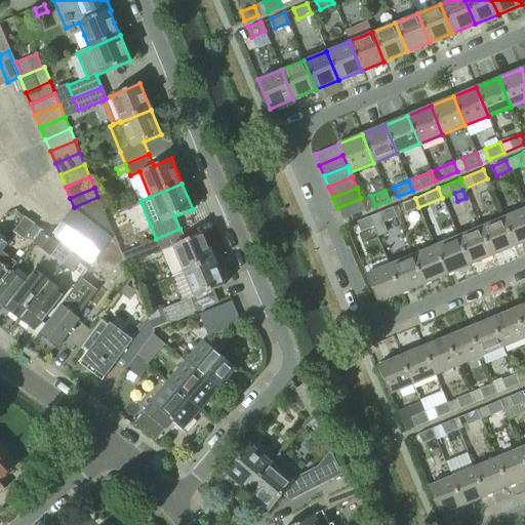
[(74,207),(72,208),(51,235),(89,266),(92,261),(114,235),(97,197),(74,207)]
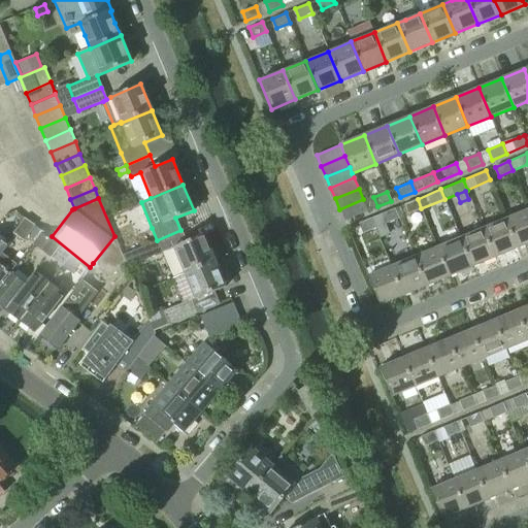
[(363,199),(339,209),(344,221),(368,210),(363,199)]
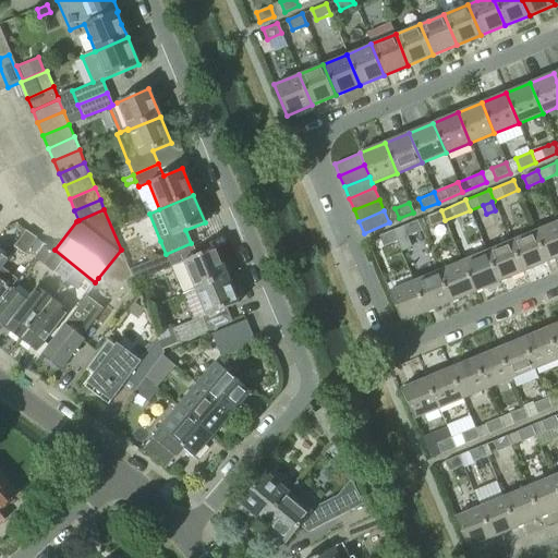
[(421,230),(445,220),(441,210),(416,220),(421,230)]
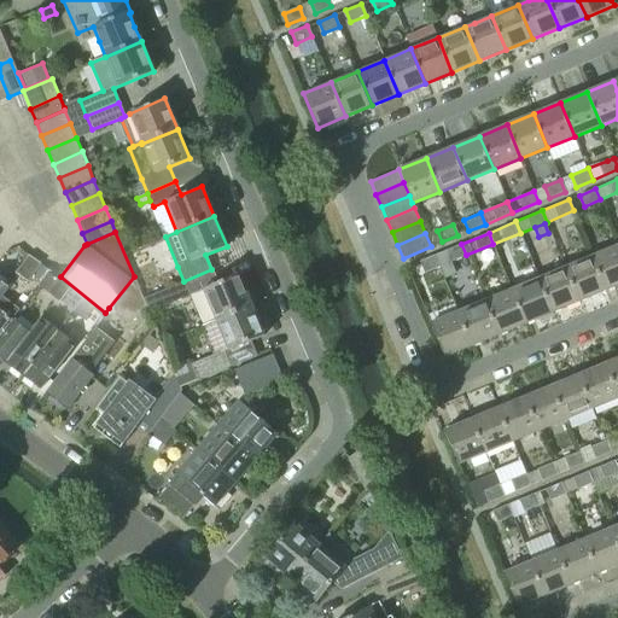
[(441,266),(466,255),(461,244),(420,261),(425,272),(441,266)]
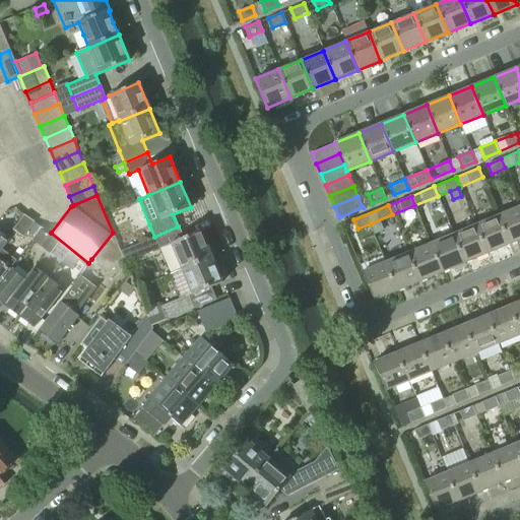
[(510,244),(519,239),(519,206),(499,215),(510,244)]
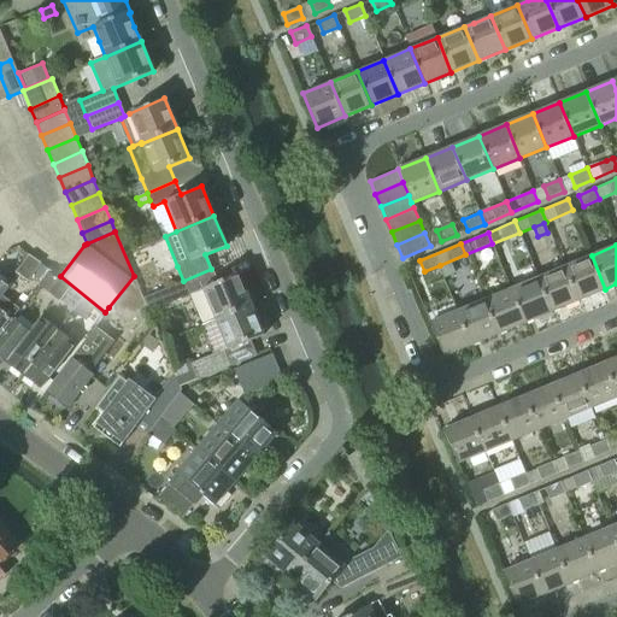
[(16,272),(27,281),(30,276),(40,264),(29,254),(16,272)]
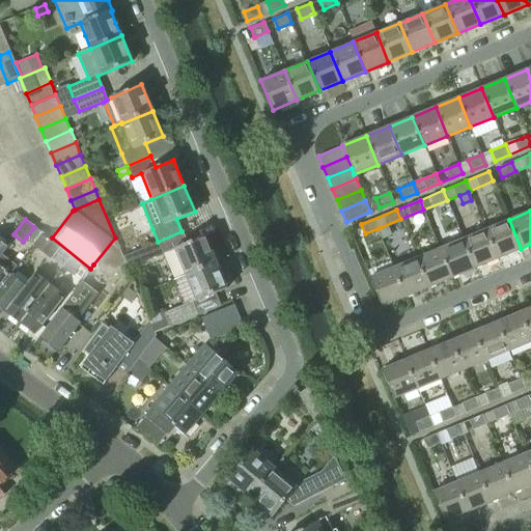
[(498,258),(521,249),(509,220),(485,229),(498,258)]
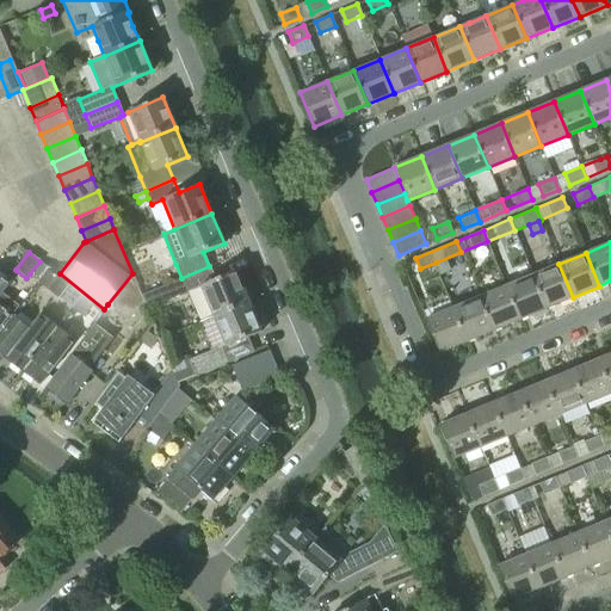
[(39,261),(30,273),(36,278),(45,265),(39,261)]
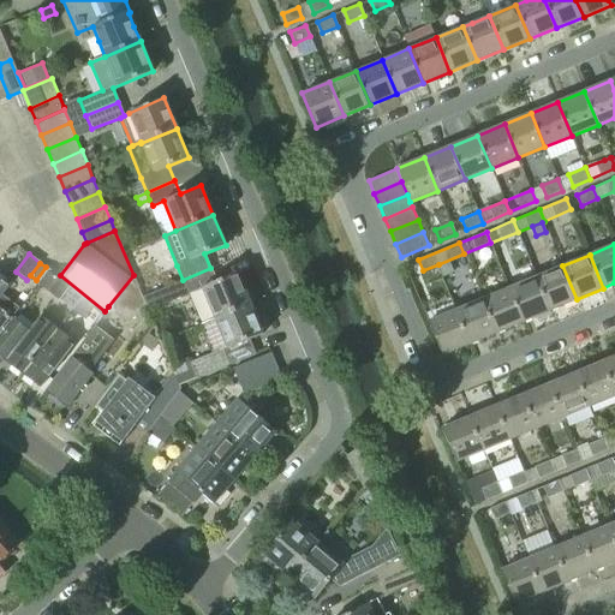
[(550,310),(577,299),(562,266),(536,276),(550,310)]
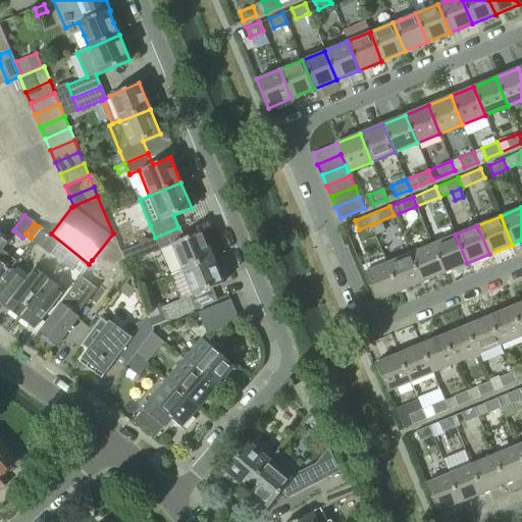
[(178,227),(155,238),(160,249),(171,245),(183,270),(183,271),(213,259),(201,231),(184,239),(178,227)]
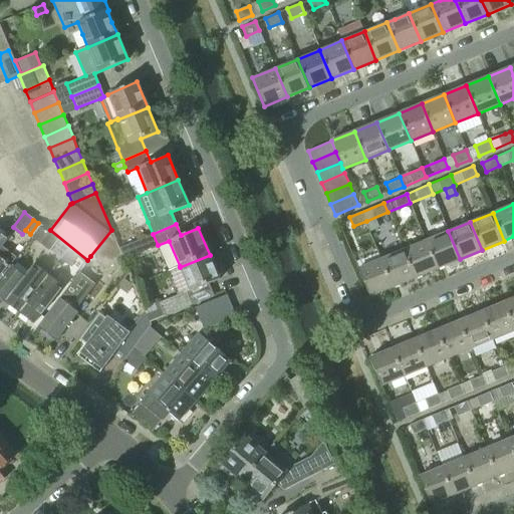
[(31,237),(50,251),(58,241),(39,227),(31,237)]
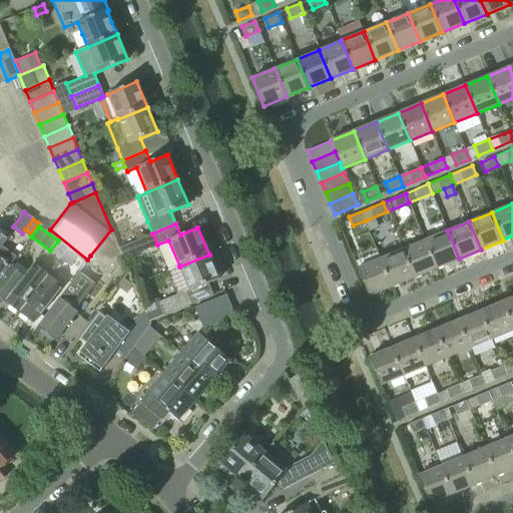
[(90,255),(105,268),(122,258),(111,229),(90,255)]
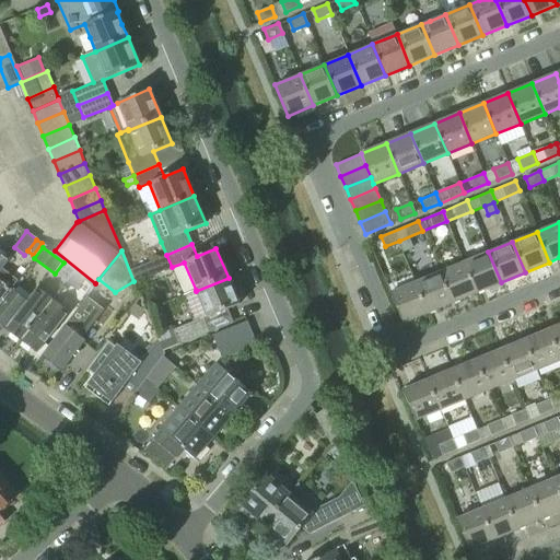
[(476,293),(501,282),(488,252),(464,263),(476,293)]
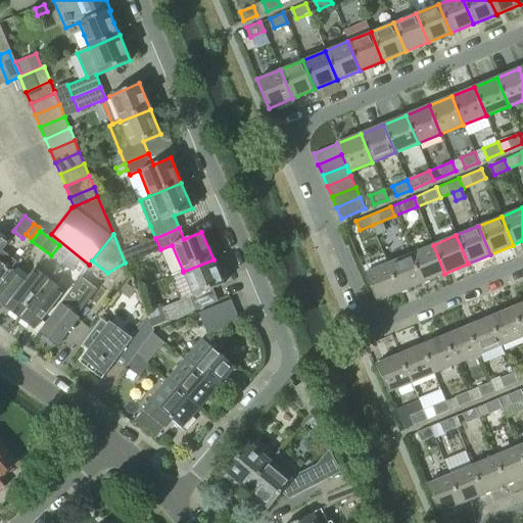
[(155,238),(135,246),(139,257),(160,249),(155,238)]
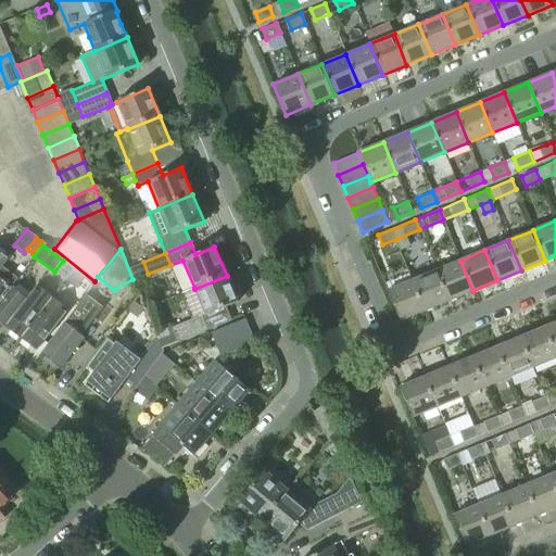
[(449,301),(472,291),(460,261),(437,270),(449,301)]
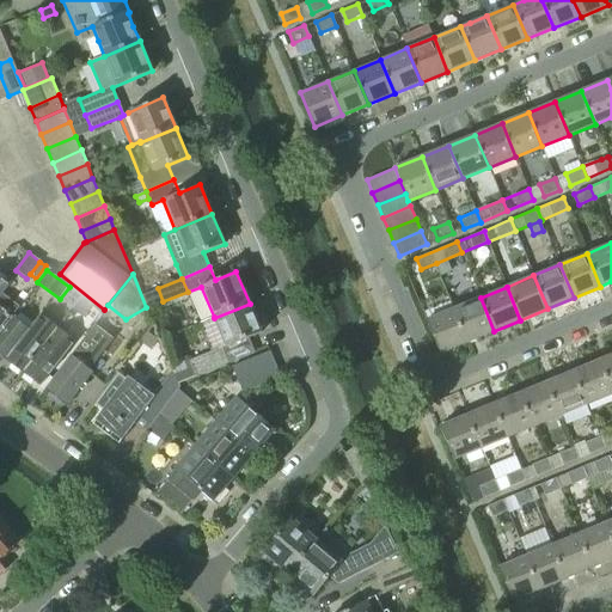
[(1,294),(0,294),(0,330),(12,314),(18,306),(1,294)]
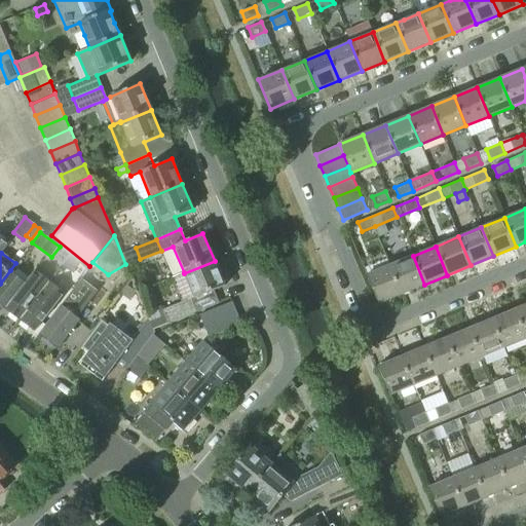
[(70,254),(62,265),(71,272),(79,261),(70,254)]
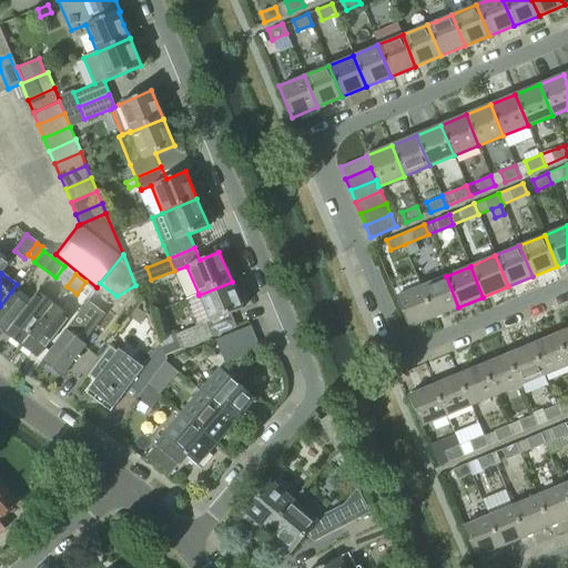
[(434,317),(458,307),(446,276),(421,286),(434,317)]
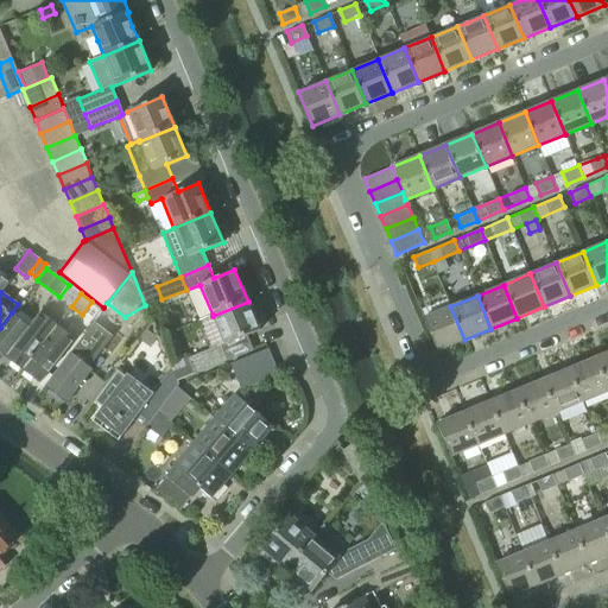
[(225,343),(188,359),(191,367),(194,374),(252,349),(246,335),(260,330),(259,329),(248,302),(213,316),(225,343)]
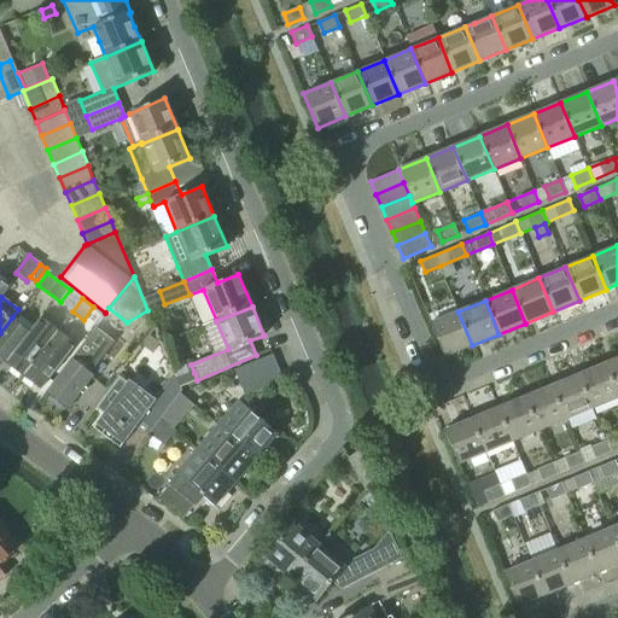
[(458,312),(430,322),(444,356),(472,345),(458,312)]
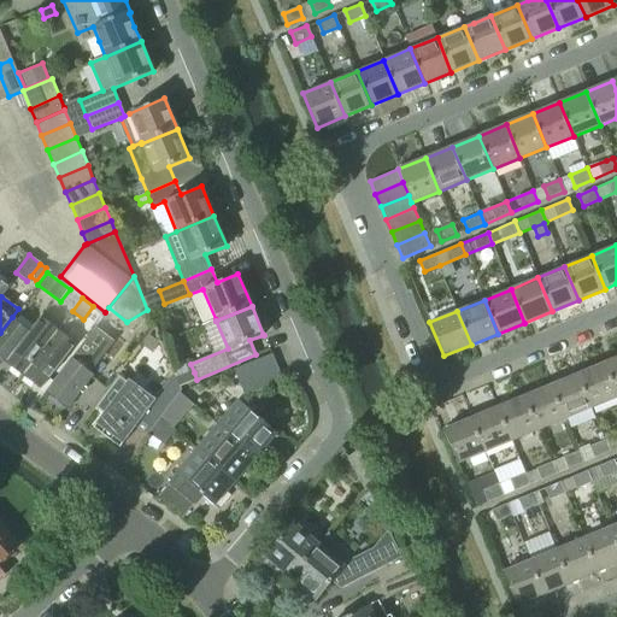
[(18,316),(16,319),(12,317),(0,333),(0,357),(5,362),(31,325),(18,316)]
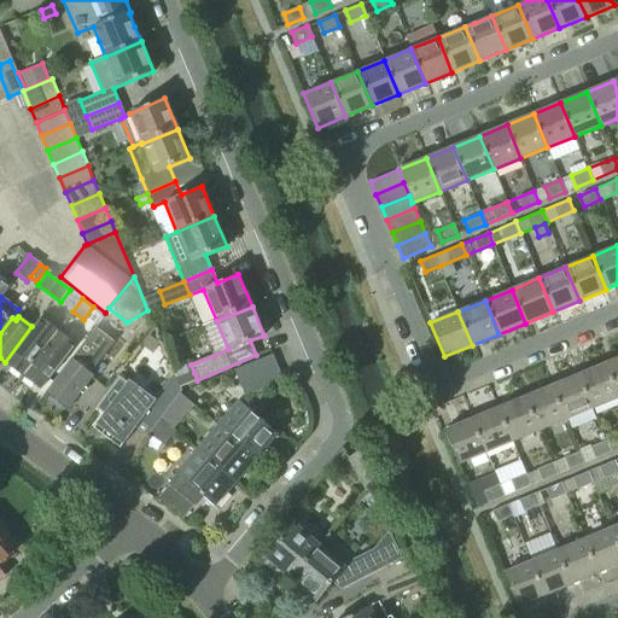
[(31,326),(5,362),(23,375),(57,331),(39,318),(31,326)]
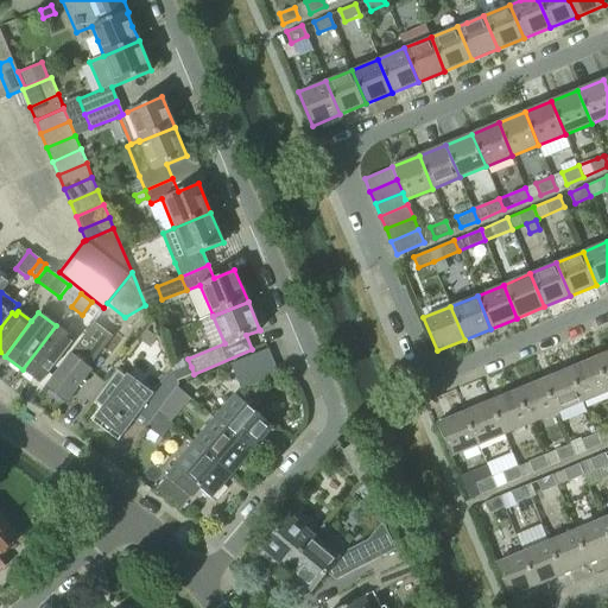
[(163,317),(154,321),(160,334),(169,330),(163,317)]
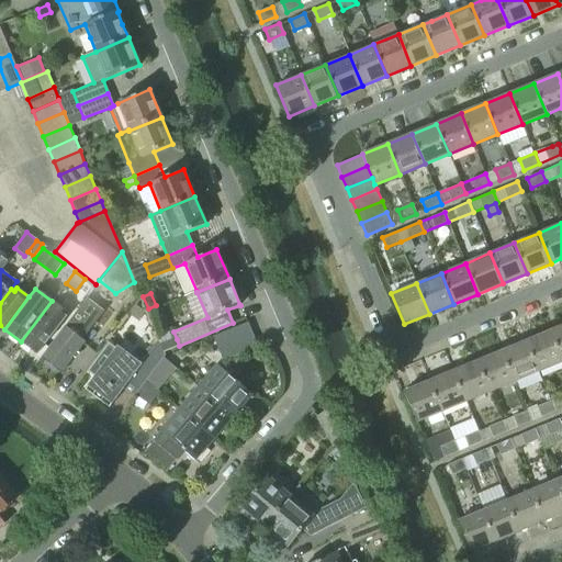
[(87,298),(42,357),(60,371),(83,341),(80,339),(102,311),(87,298)]
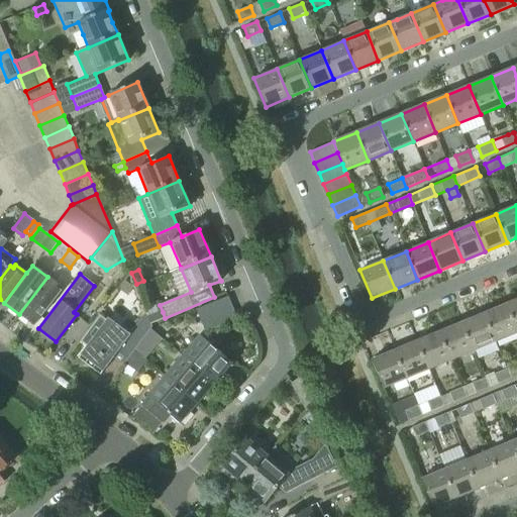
[(34,325),(62,287),(47,277),(19,314),(34,325)]
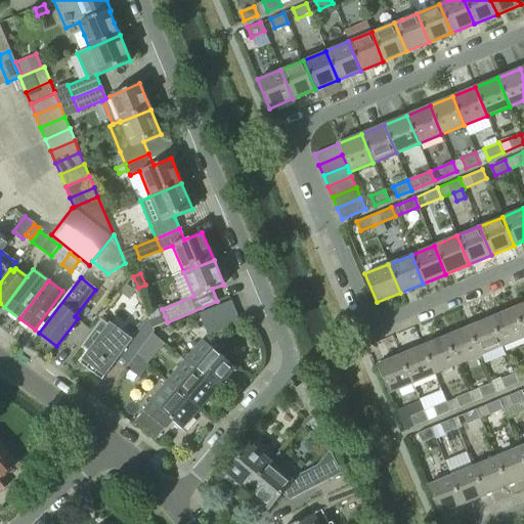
[(127,284),(120,292),(129,299),(135,290),(127,284)]
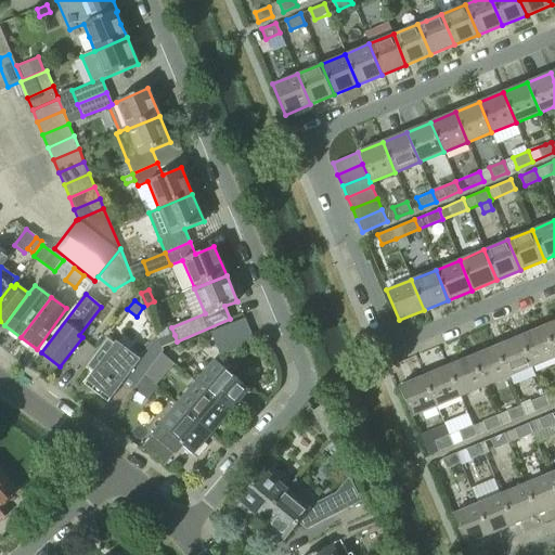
[(245,319),(214,333),(217,343),(249,330),(245,319)]
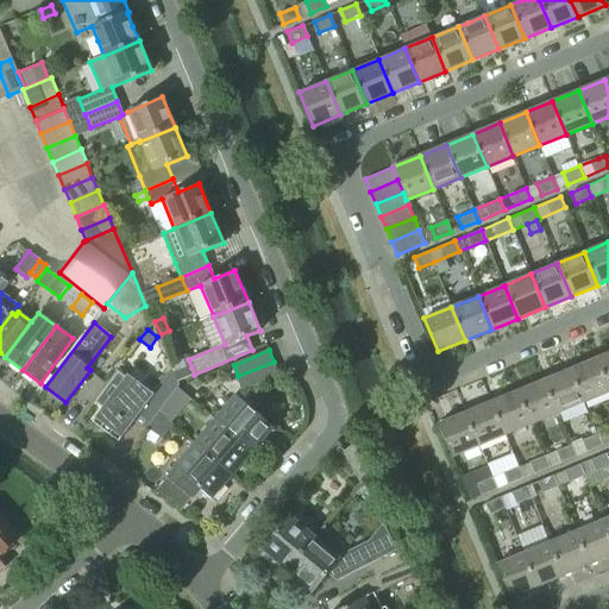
[(608,388),(608,352),(597,358),(608,388)]
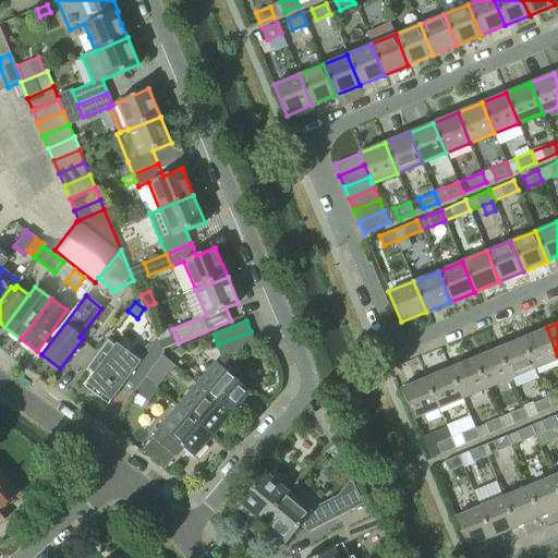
[(170,325),(155,331),(157,337),(162,349),(178,343),(176,337),(172,329),(170,325)]
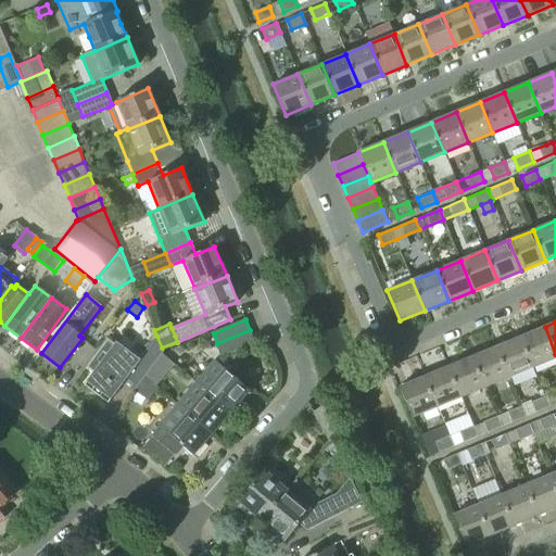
[(533,367),(555,357),(555,354),(545,327),(520,337),(533,367)]
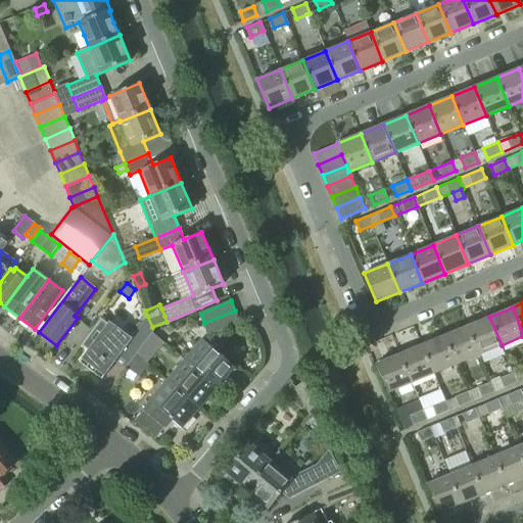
[(210,336),(240,324),(235,311),(204,323),(210,336)]
